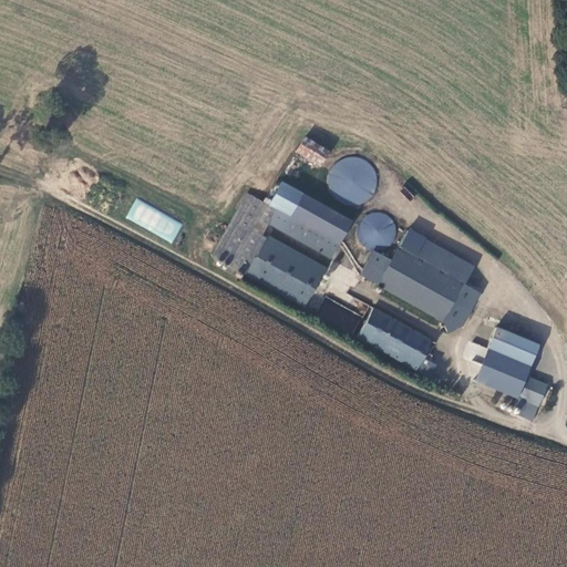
[(321,164),(329,151),(307,136),(298,151),(321,164)]
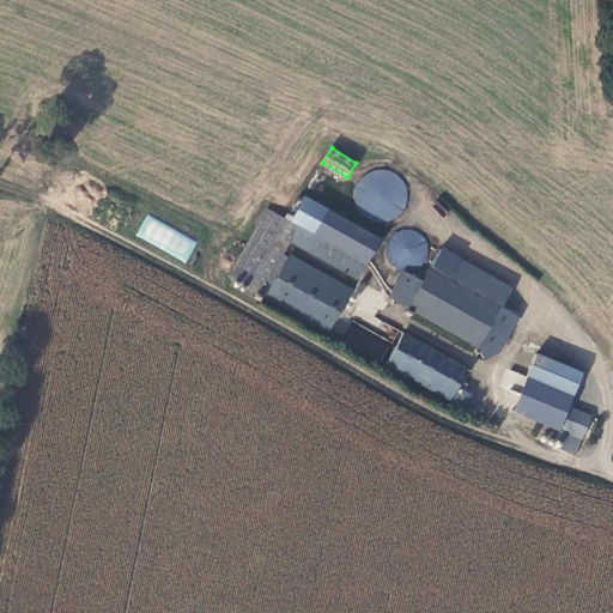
[(351,201),(392,224),(412,187),(371,164),(351,201)]
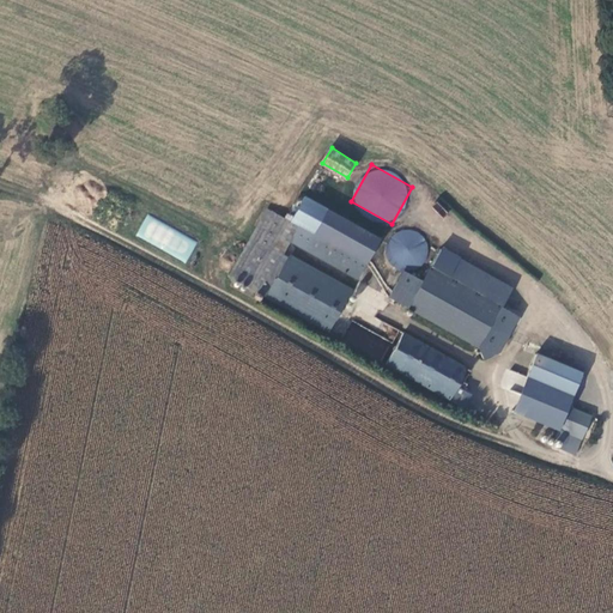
[(303,194),(290,216),(309,228),(368,261),(381,237),(303,194)]
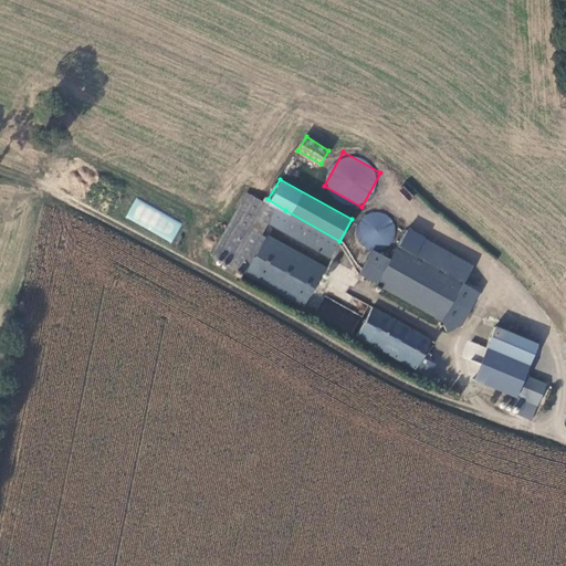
[(339,241),(285,210),(268,199),(265,202),(248,191),(213,251),(245,270),(244,272),(272,286),(303,303),(324,268),(252,227),(260,213),(332,254),(339,241)]
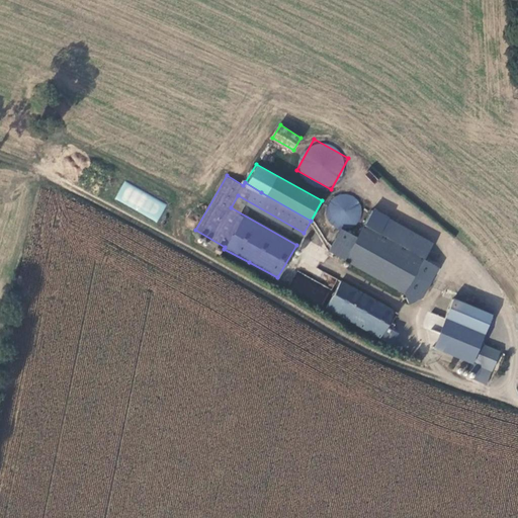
[(157,222),(167,204),(123,181),(114,199),(157,222)]
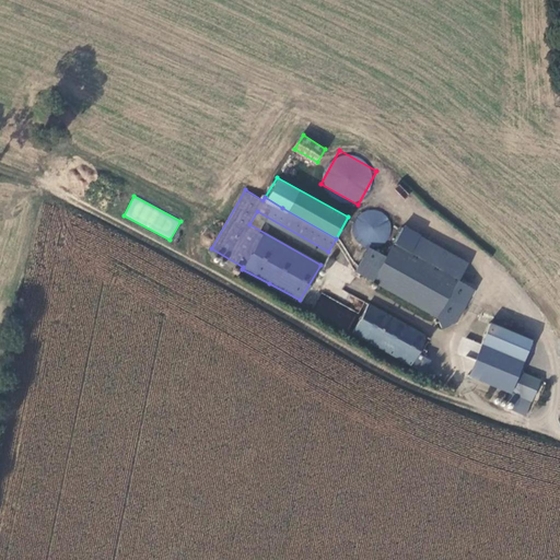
[(411,251),(421,234),(405,224),(395,242),(411,251)]
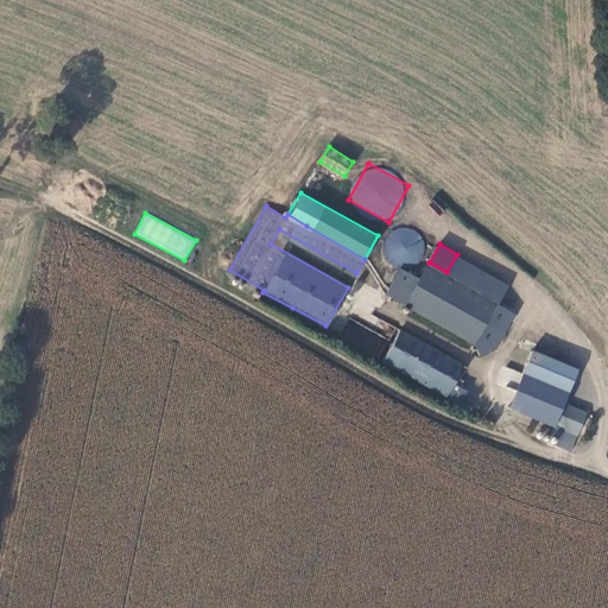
[(457,254),(447,272),(499,303),(510,285),(457,254)]
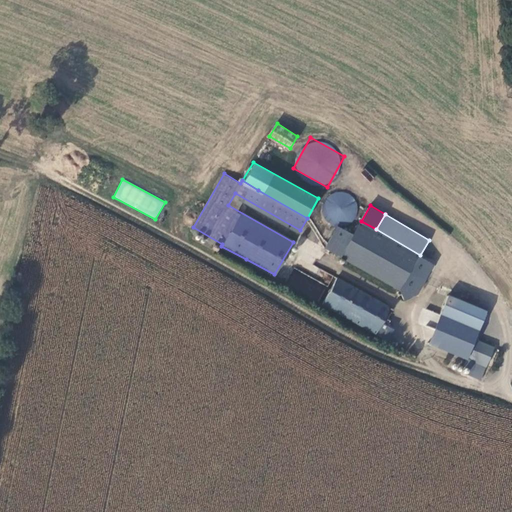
[(376,229),(361,221),(354,233),(337,223),(325,244),(401,287),(420,255),(376,229)]
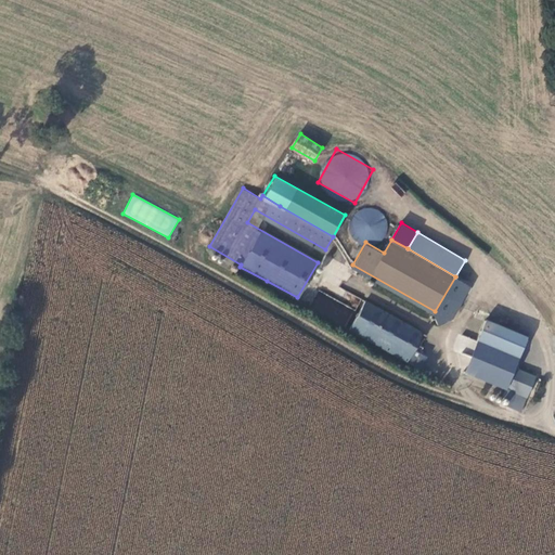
[(473,286),(455,276),(435,311),(441,323),(455,315),(473,286)]
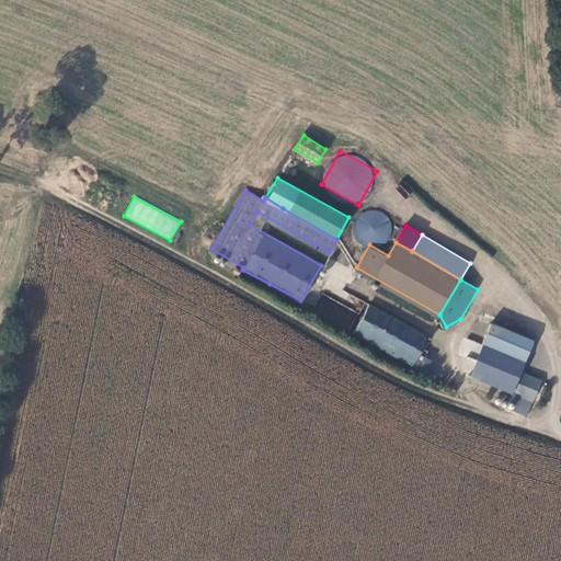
[(348,332),(357,312),(321,295),(311,315),(348,332)]
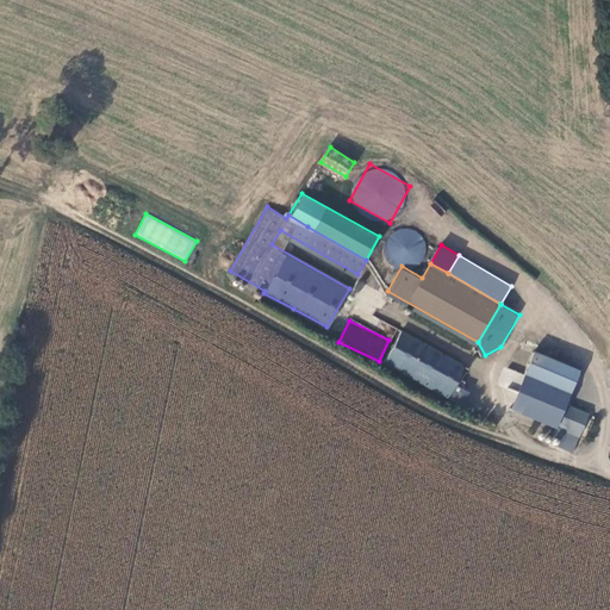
[(403,325),(385,358),(447,392),(465,361),(403,325)]
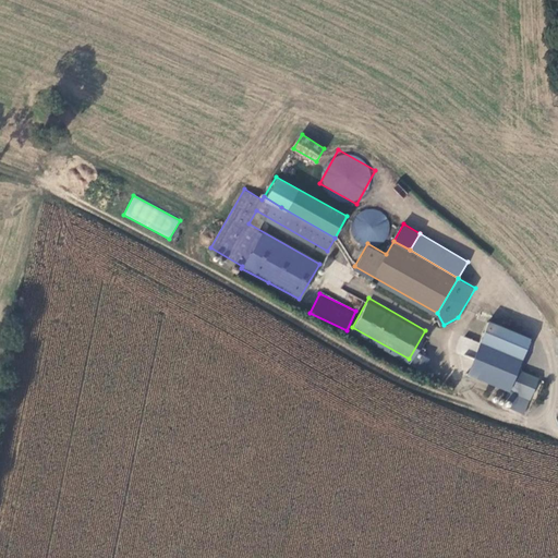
[(484,318),(478,340),(521,351),(526,329),(484,318)]
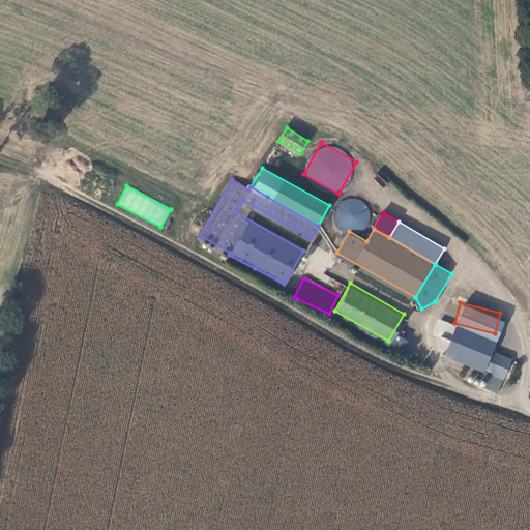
[(446,353),(487,363),(493,343),(495,333),(454,323),(446,353)]
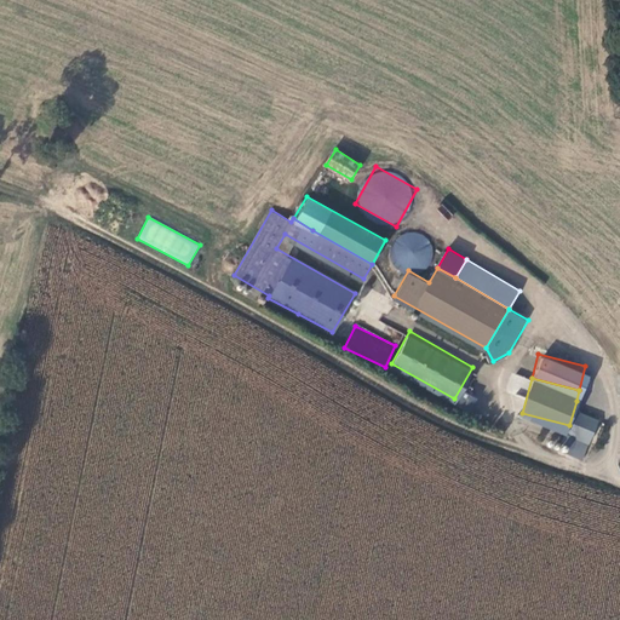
[(516,396),(514,408),(522,409),(524,397),(516,396)]
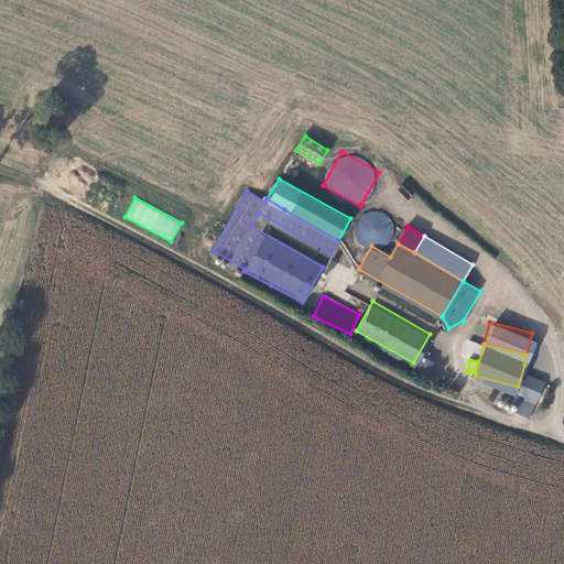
[(518,387),(517,394),(522,396),(521,402),(537,407),(545,370),(524,365),(518,387)]
